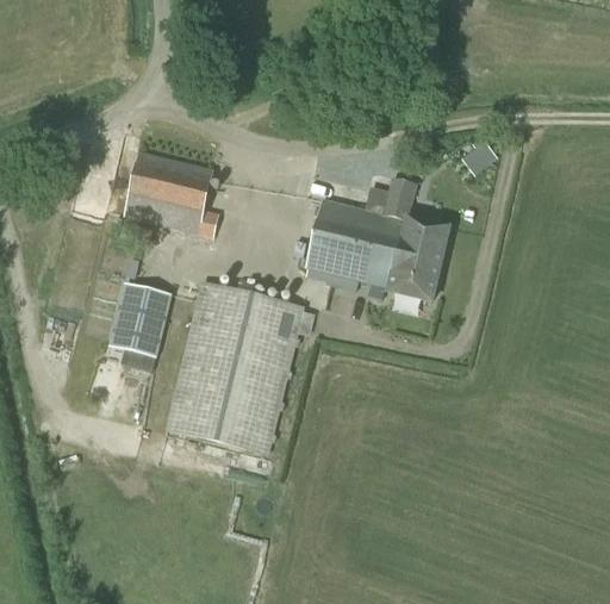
[(479,172),(500,156),(490,139),(467,154),(479,172)]
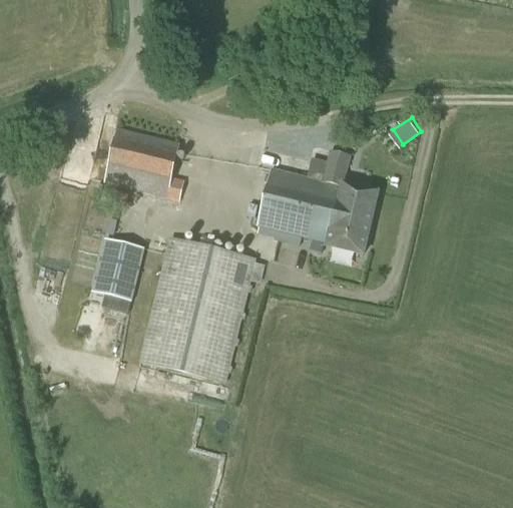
[(179,200),(184,178),(172,175),(180,141),(116,125),(103,181),(179,200)]
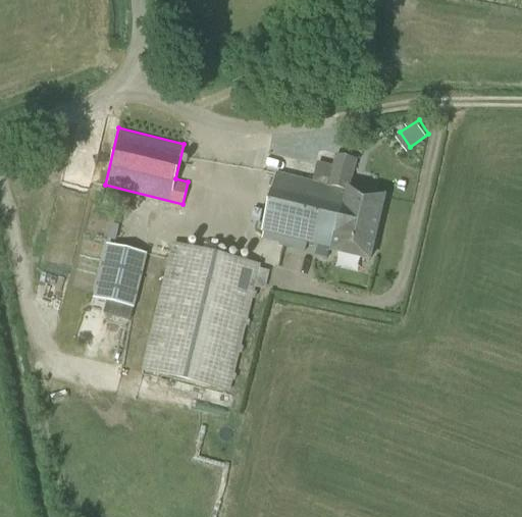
[(350,185),(357,157),(335,152),(332,163),(317,159),(313,178),(276,170),(262,228),(331,245),(330,249),(370,258),(385,193),(350,185)]
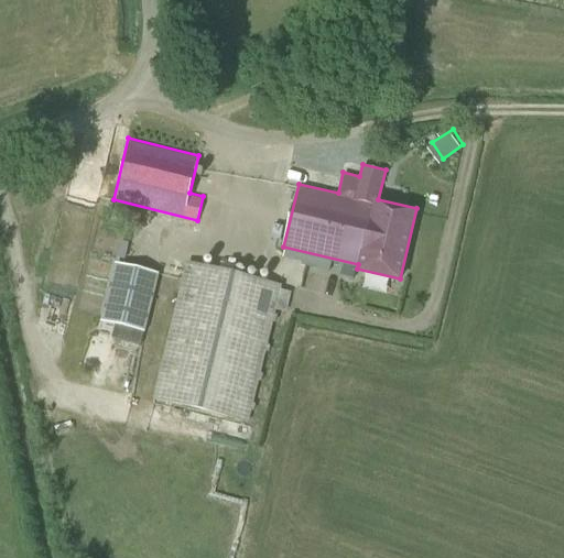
[(285,309),(291,290),(282,286),(282,283),(186,259),(153,397),(248,420),(277,308),(285,309)]
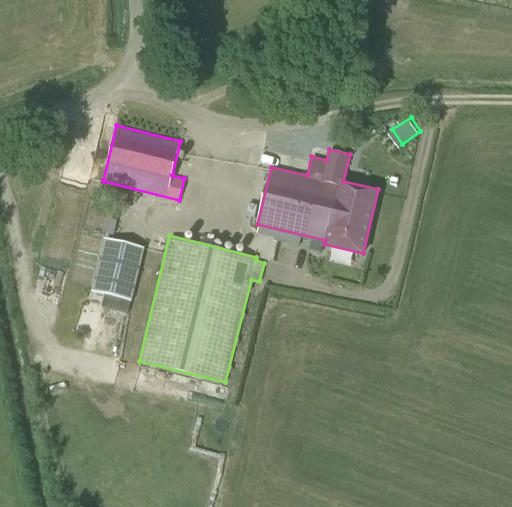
[(100,291),(131,298),(144,245),(111,238),(104,236),(91,289),(100,291)]
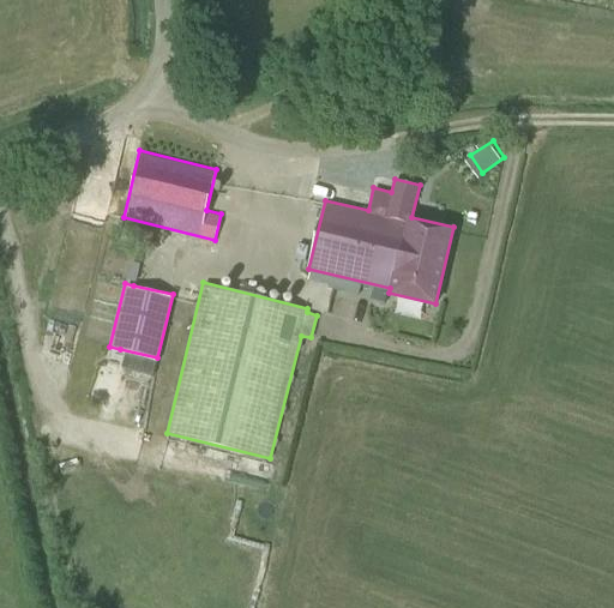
All buildings are outlined.
